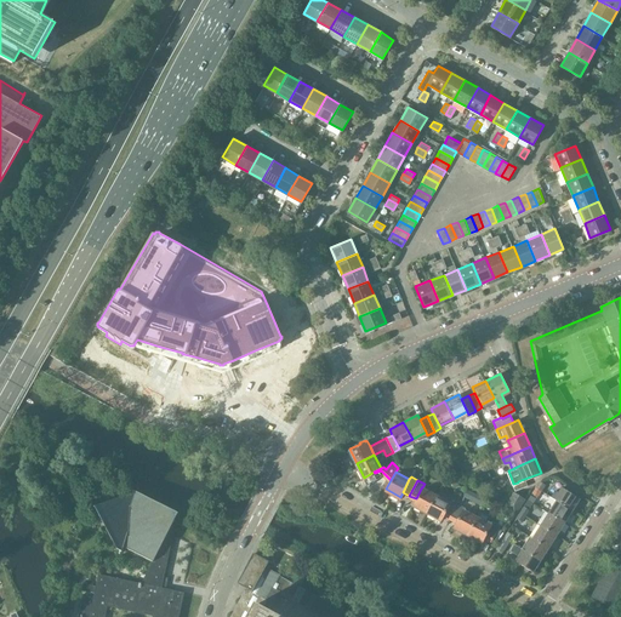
[(414,504),(427,512),(437,495),(422,487),(422,486),(416,498),(414,504)]
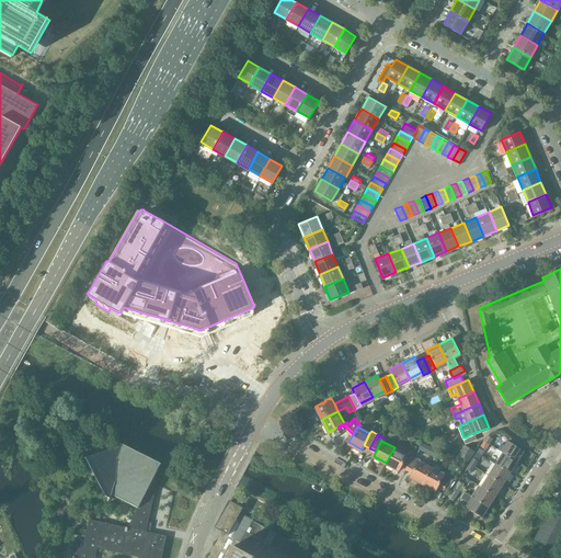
[(501,450),(503,451),(517,459),(524,450),(507,440),(501,450)]
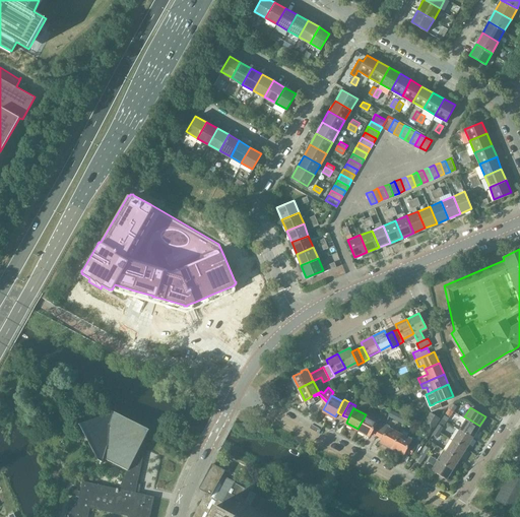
[(149,429),(113,410),(79,425),(81,428),(98,458),(103,460),(104,456),(127,468),(118,488),(82,479),(78,499),(72,498),(67,516),(86,516),(90,503),(94,504),(93,508),(128,515),(127,516),(148,516),(152,500),(153,500),(154,495),(138,492),(140,482),(137,481),(145,444),(141,442),(147,430),(148,431),(149,429)]
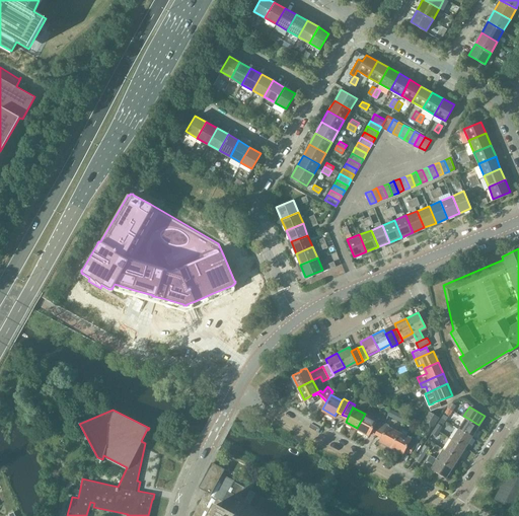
[(378,416),(367,410),(365,414),(357,428),(369,434),(371,430),(376,420),(377,417),(378,416)]
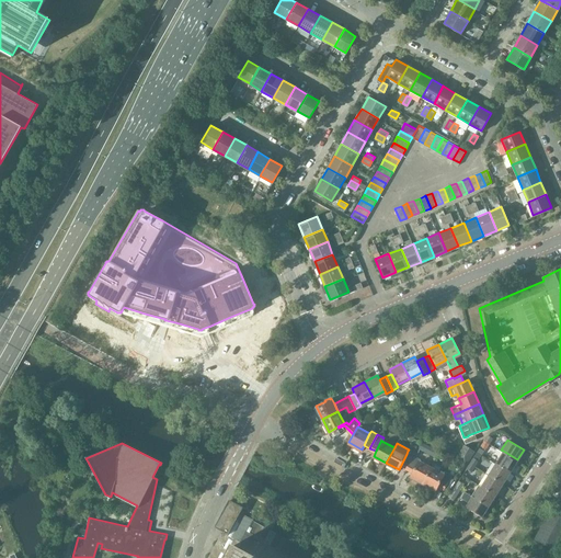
[(469,447),(464,444),(457,455),(461,458),(467,462),(473,451),(469,447)]
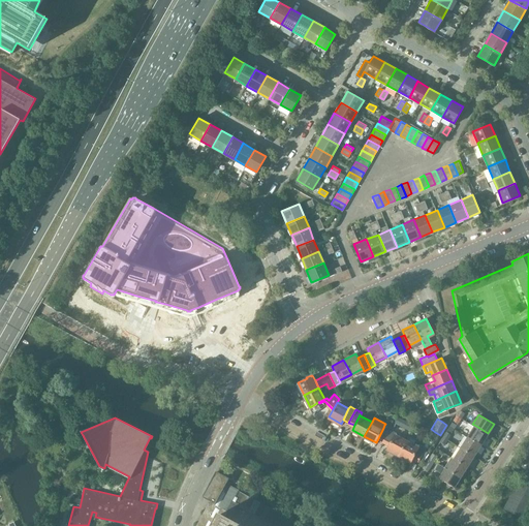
[(383,441),(390,428),(384,425),(383,428),(378,438),(383,441)]
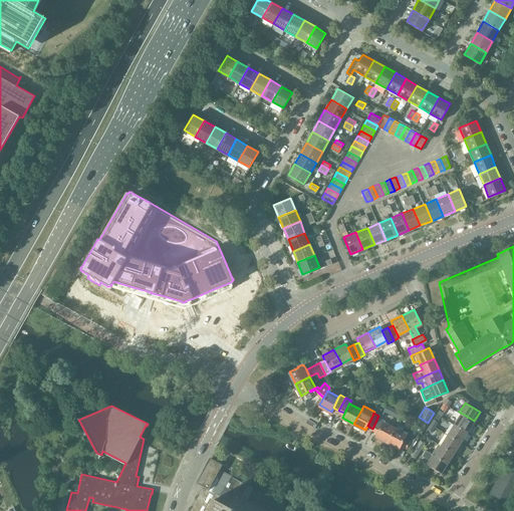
[(461,413),(454,423),(467,432),(474,421),(461,413)]
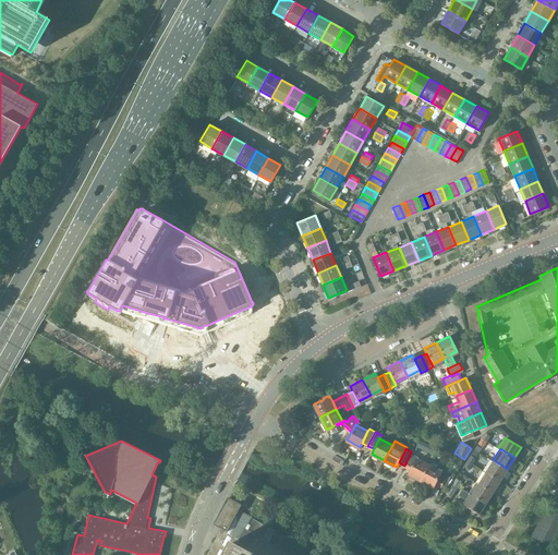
[(411,451),(404,466),(410,469),(416,457),(417,455),(411,451)]
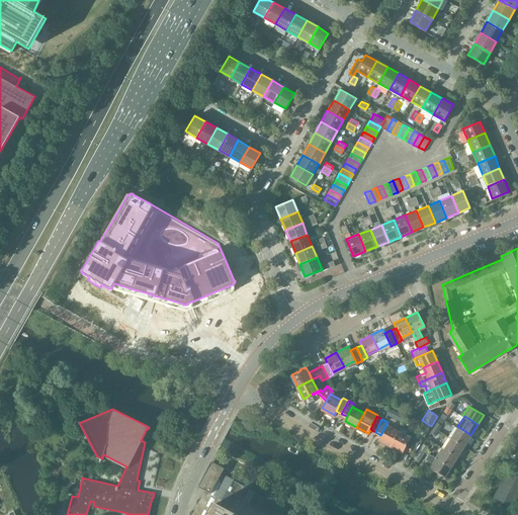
[(378,439),(391,445),(398,431),(386,424),(380,435),(378,439)]
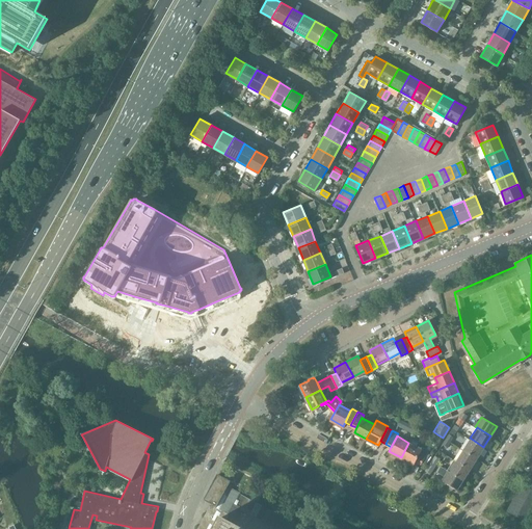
[(420,441),(411,437),(408,443),(401,457),(413,464),(415,459),(421,449),(422,447),(418,444),(420,441)]
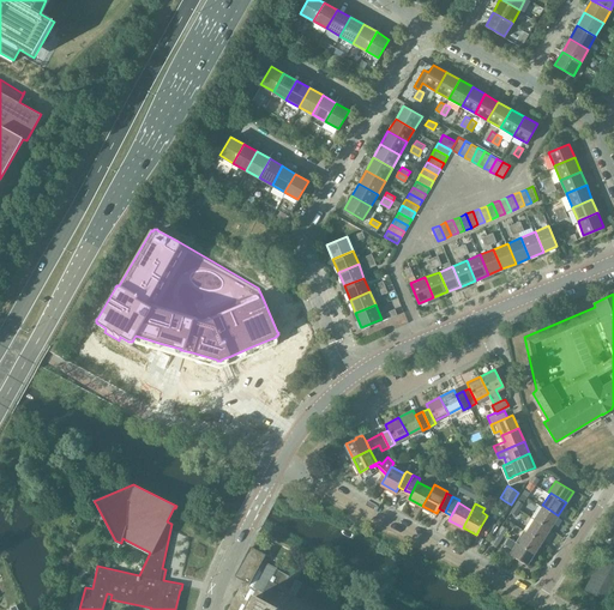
[(542,505),(535,518),(551,527),(558,515),(542,505)]
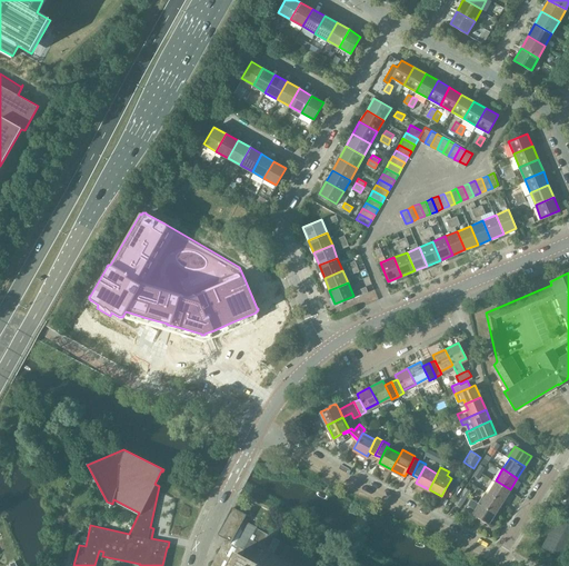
[(450,495),(457,482),(451,478),(450,480),(443,492),(450,495)]
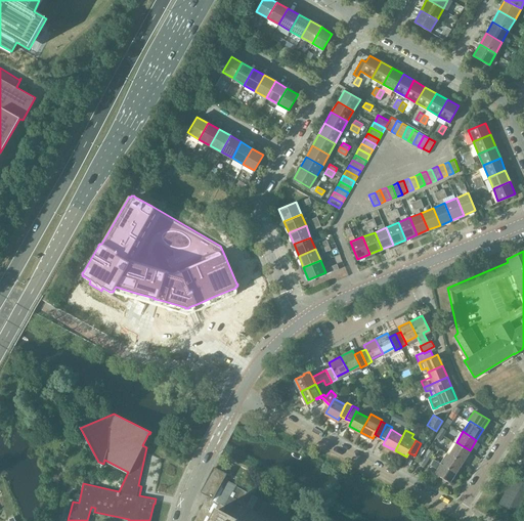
[(456,442),(449,452),(463,462),(470,450),(456,442)]
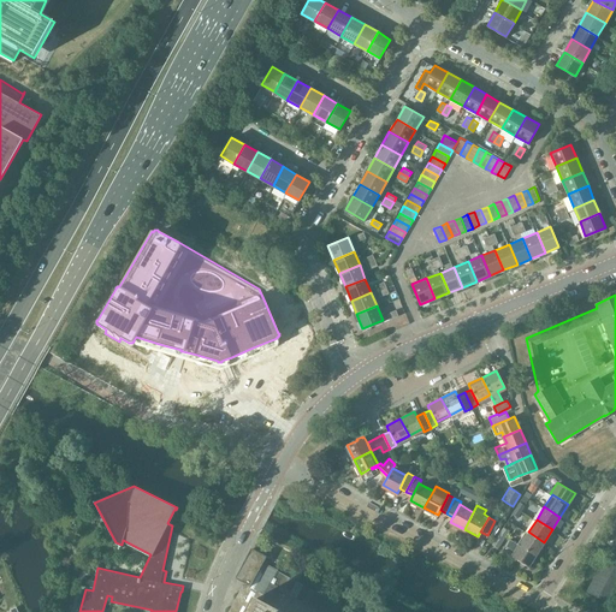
[(615,523),(608,540),(612,544),(588,589),(610,600),(615,588),(615,523)]
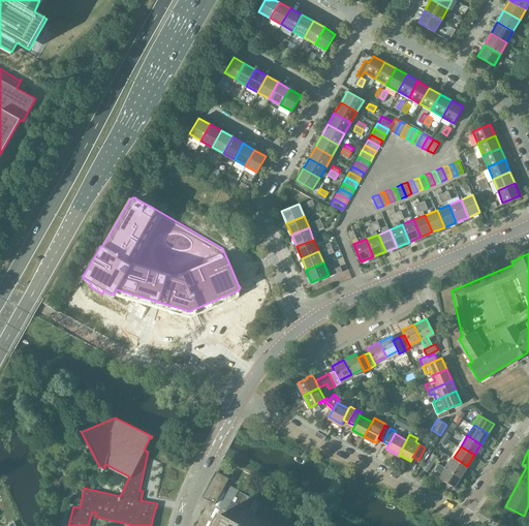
[(423,467),(428,470),(434,460),(429,457),(423,467)]
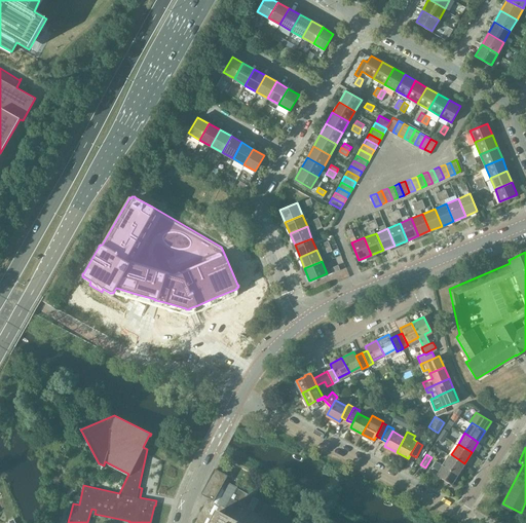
[(451,454),(445,464),(444,465),(458,474),(464,463),(451,454)]
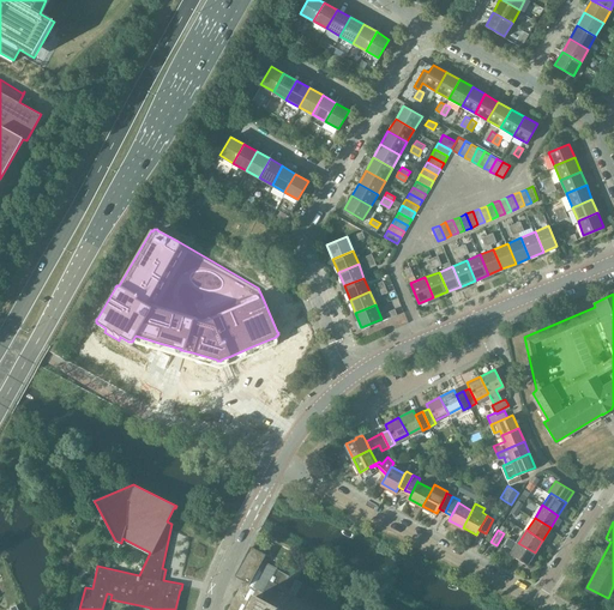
[(518,543),(519,542),(517,541),(510,553),(528,563),(535,553),(518,543)]
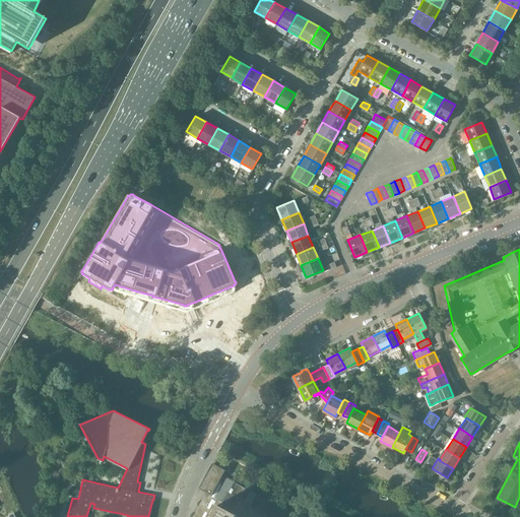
[(222,501),(228,504),(232,496),(233,497),(240,483),(222,474),(224,468),(212,462),(198,487),(207,492),(222,501)]
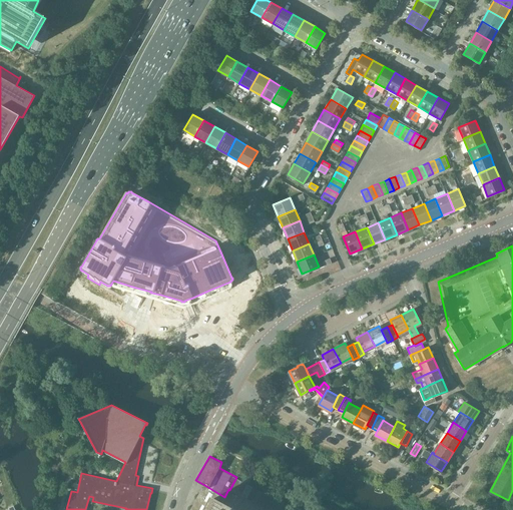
[(241,480),(236,477),(230,487),(235,490),(241,480)]
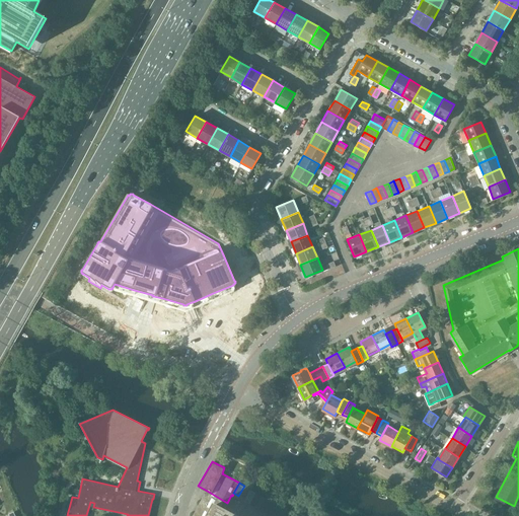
[(249,488),(244,486),(238,496),(244,499),(249,488)]
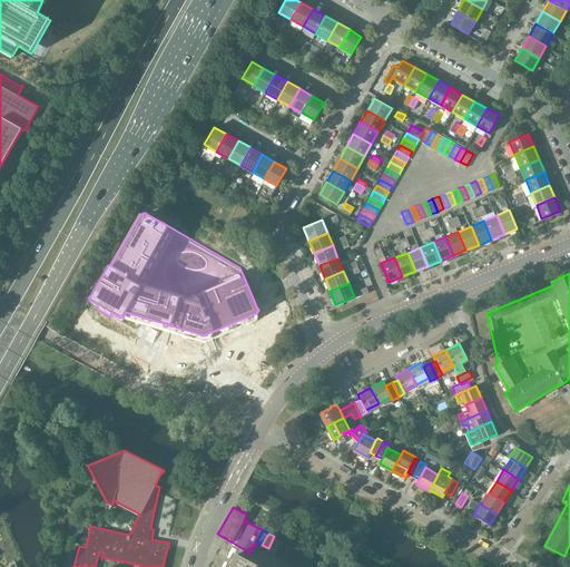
[(281,539),(274,536),(268,548),(274,551),(281,539)]
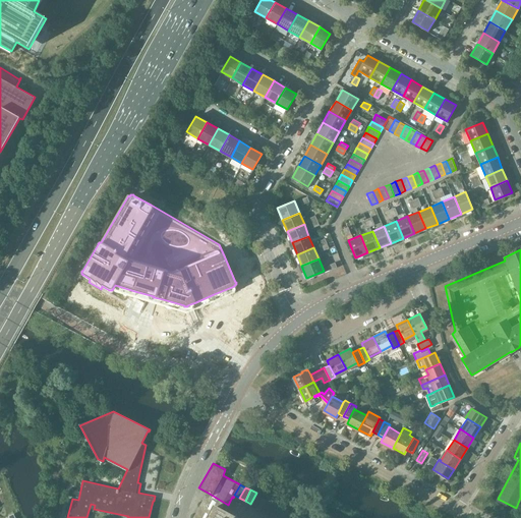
[(262,496),(256,493),(250,504),(255,507),(262,496)]
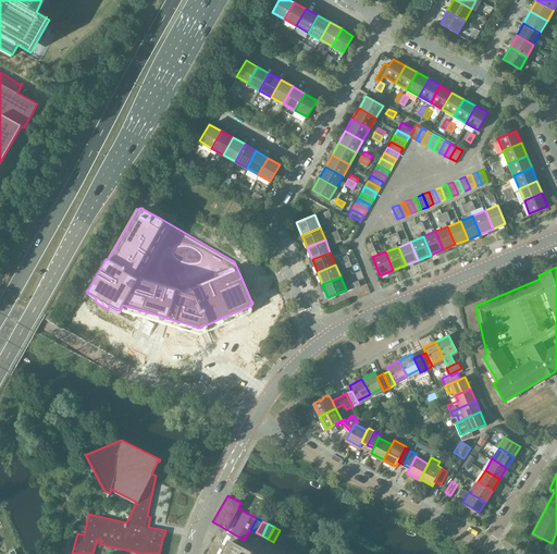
[(238,537),(221,528),(207,553),(229,553),(234,544),(238,537)]
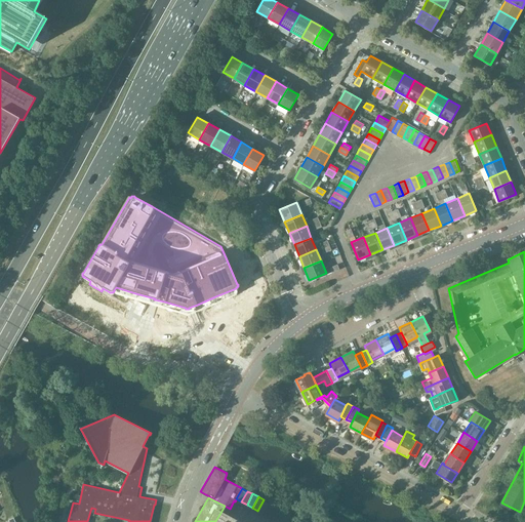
[(269,503),(264,499),(257,511),(264,514),(269,503)]
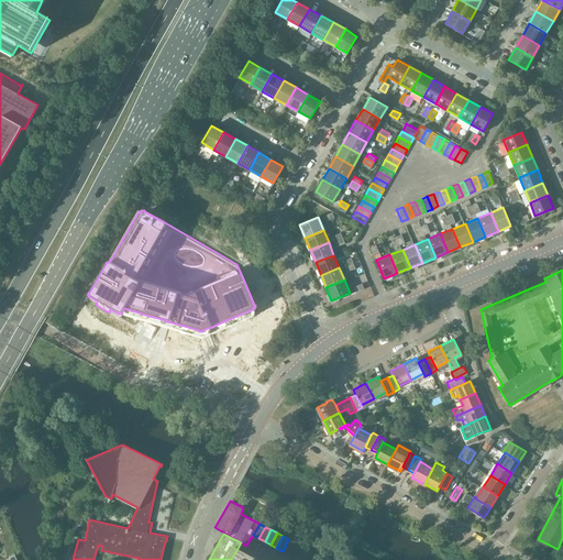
[(295,542),(288,539),(283,551),(288,555),(295,542)]
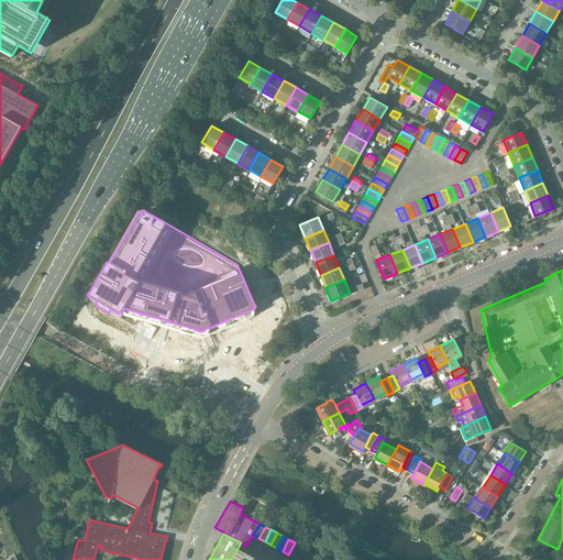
[(300,546),(295,542),(288,555),(294,558),(300,546)]
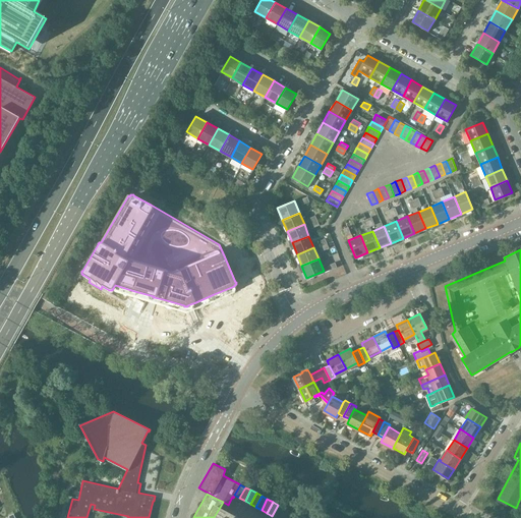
[(277,517),(284,508),(278,505),(272,516),(276,517),(277,517)]
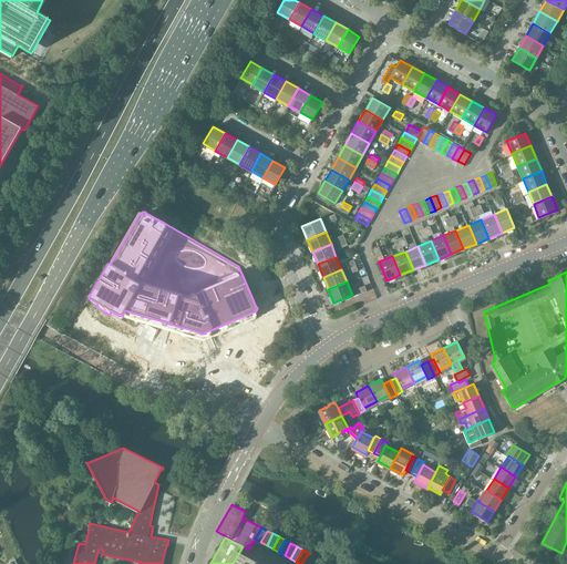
[(309,563),(315,556),(309,553),(301,563),(309,563)]
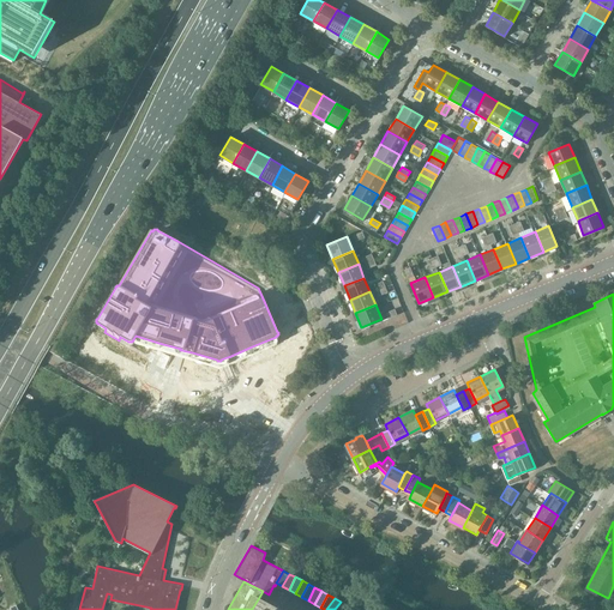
[(280,609),(275,608),(259,599),(258,599),(252,609),(280,609)]
